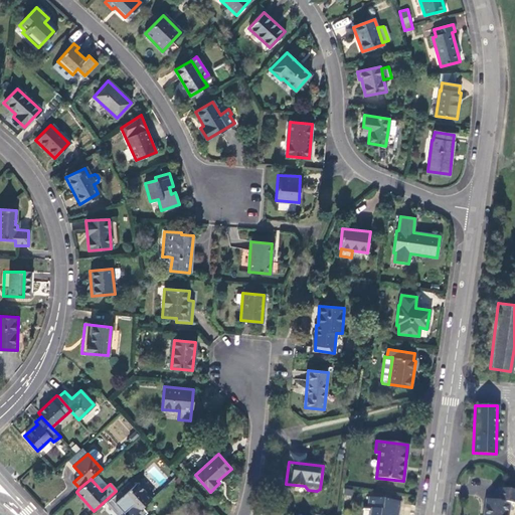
[(124,512),(126,514),(133,514),(143,507),(152,499),(138,483),(122,497),(131,506),(124,512)]
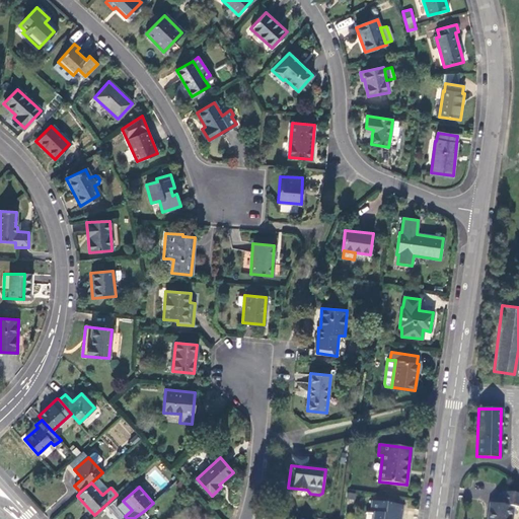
[(512,518),(514,507),(518,507),(518,494),(505,492),(503,505),(491,503),(488,518),(512,518)]
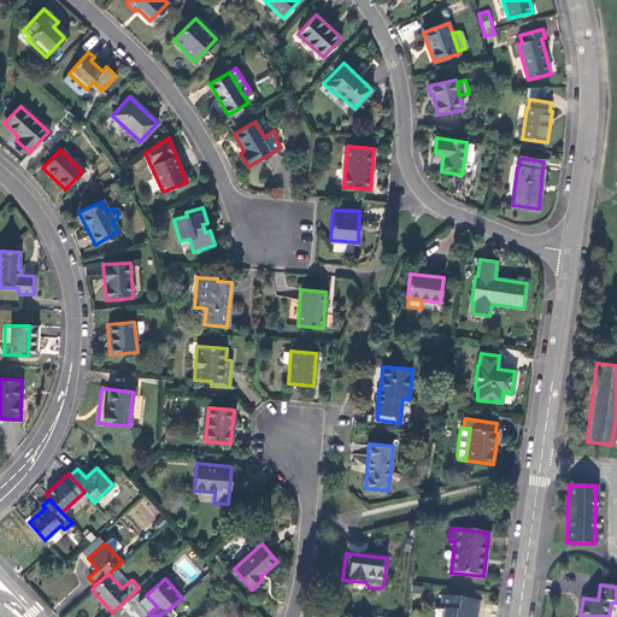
[(157,606),(146,595),(139,603),(148,613),(157,606)]
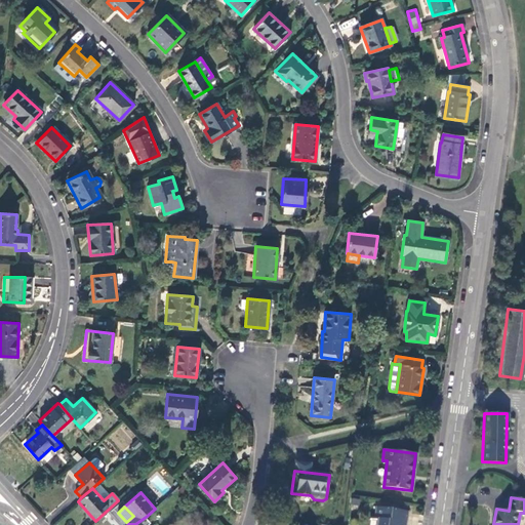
[(405,524),(408,511),(376,507),(374,519),(378,519),(377,524),(405,524)]
